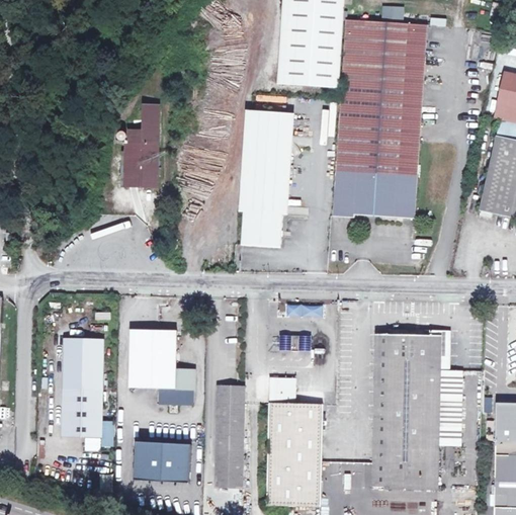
[(272,0),(267,86),(330,90),(335,0),(272,0)]
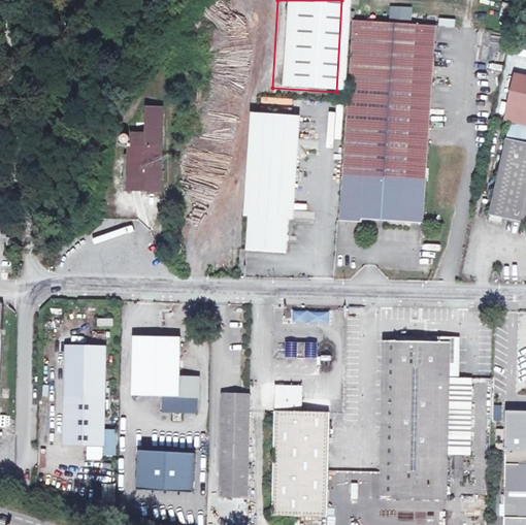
[(388,3),(387,17),(409,18),(411,4),(388,3)]
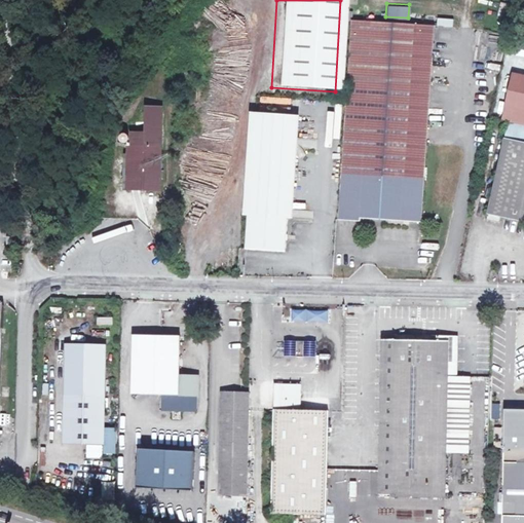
[(435,23),(450,25),(451,16),(436,14),(435,23)]
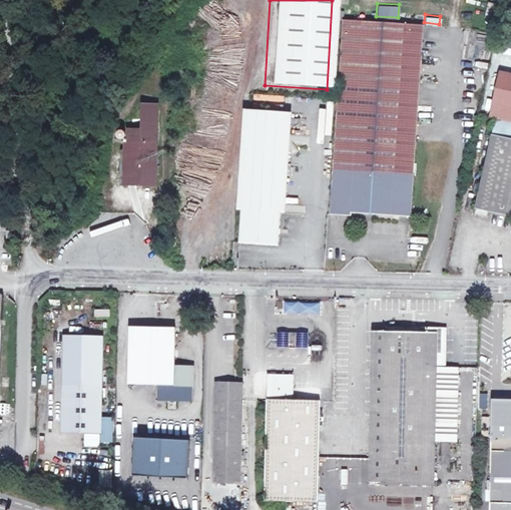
[(414,24),(333,19),(330,65),(323,167),(318,213),(330,214),(343,215),(343,212),(400,216),(403,175),(414,24)]
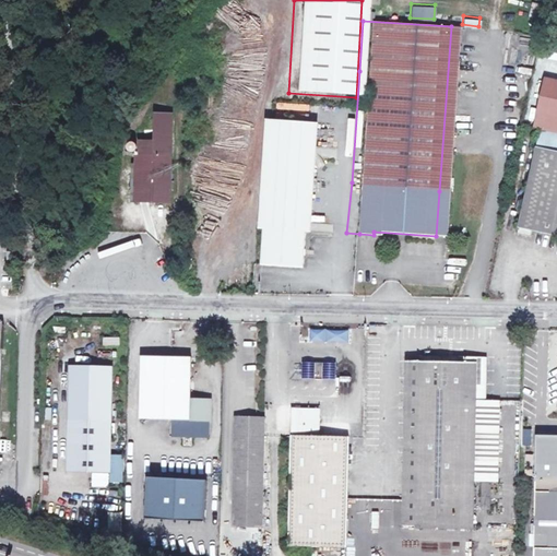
[(556,80),(536,75),(524,123),(531,125),(556,130),(556,80)]
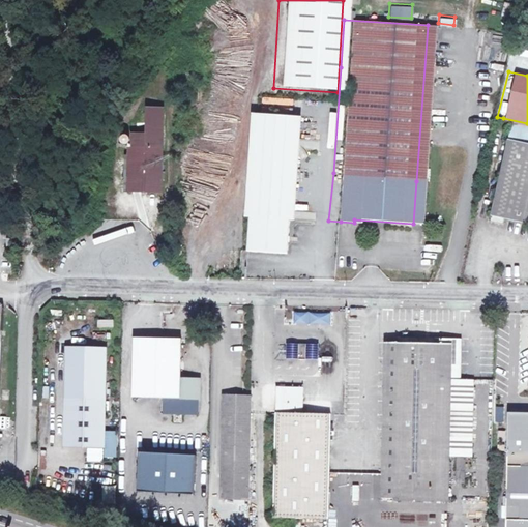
[(126,133),(126,134),(126,146),(157,146),(157,108),(141,108),(140,133),(126,133)]
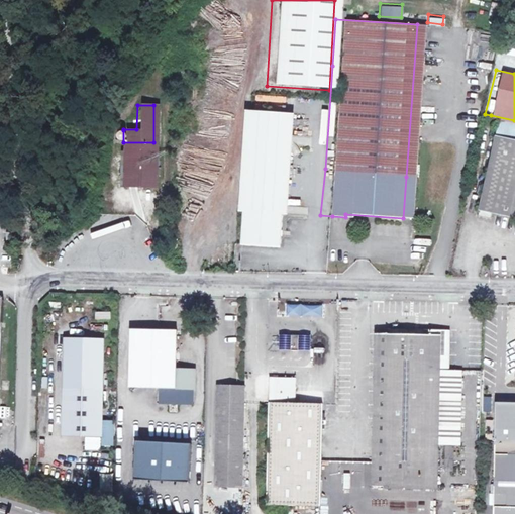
[(294,111),(243,107),(237,210),(242,211),(240,243),(279,245),(281,214),(287,215),(294,111)]
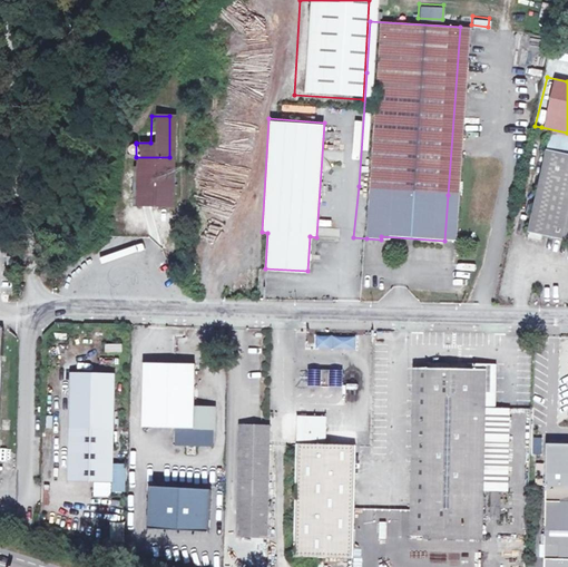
[(567,133),(541,127),(537,147),(567,154),(567,133)]
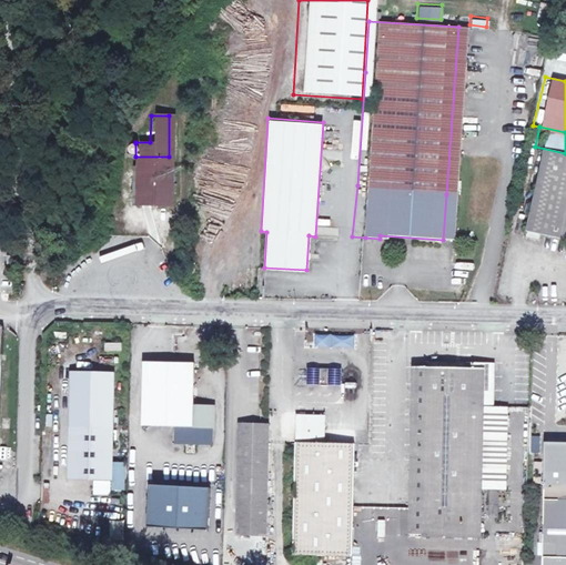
[(122,154),(133,157),(135,157),(135,143),(123,142),(122,154)]
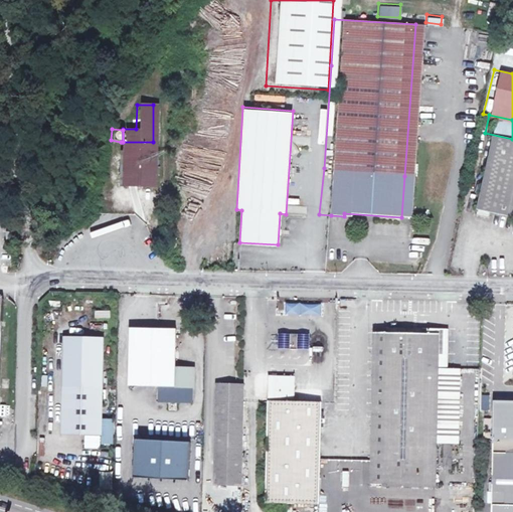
[(512,139),(485,133),(466,212),(478,214),(479,209),(512,216),(510,229),(512,229),(512,139)]
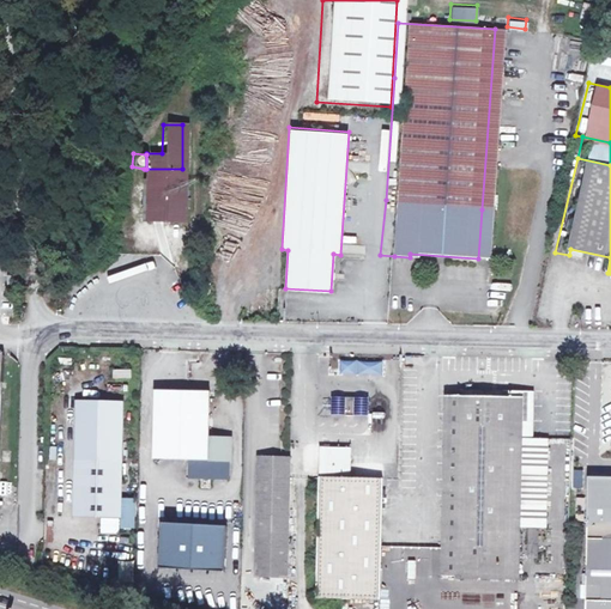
[(146,169),(144,169),(144,221),(181,220),(182,169),(146,169)]
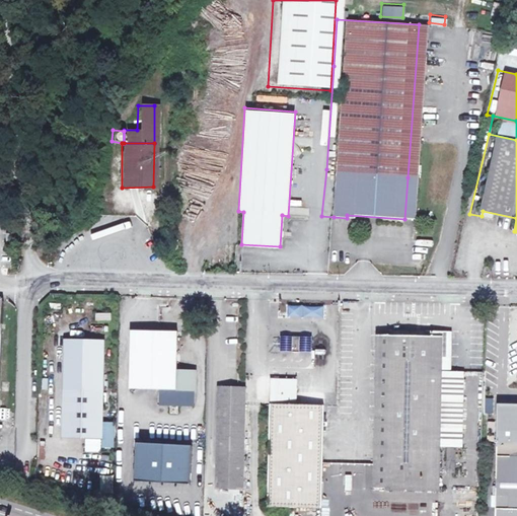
[(285,315),(322,315),(322,302),(285,302),(285,315)]
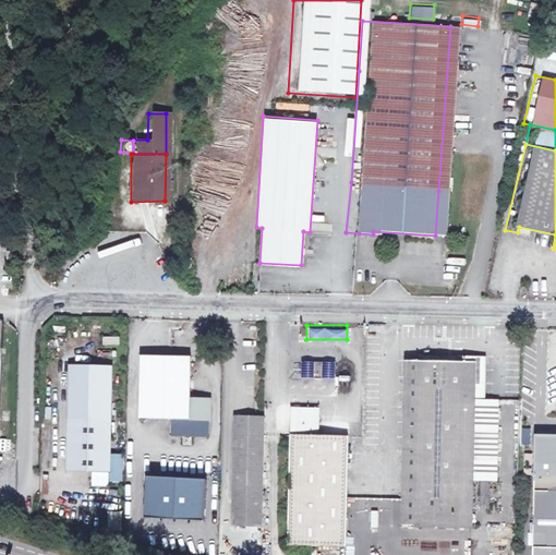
[(541,368),(541,351),(527,351),(528,368),(541,368)]
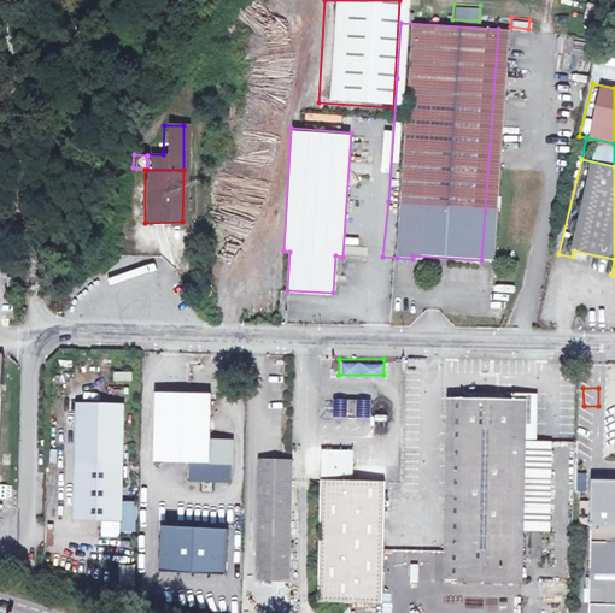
[(534,436),(536,390),(510,390),(510,396),(461,395),(446,395),(446,577),(523,577),(523,525),(523,502),(523,471),(523,437),(523,436),(534,436)]
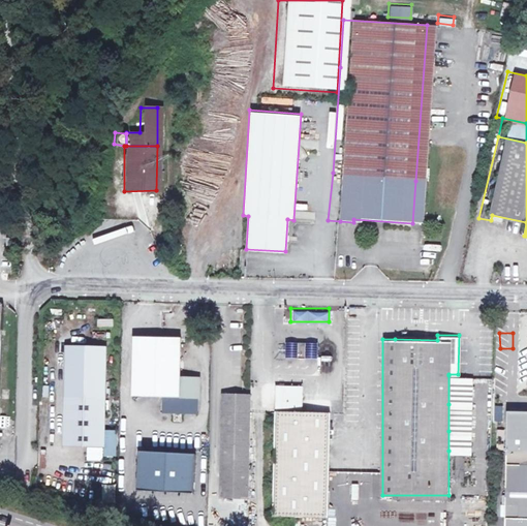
[(178,338),(131,337),(131,396),(178,397),(178,338)]
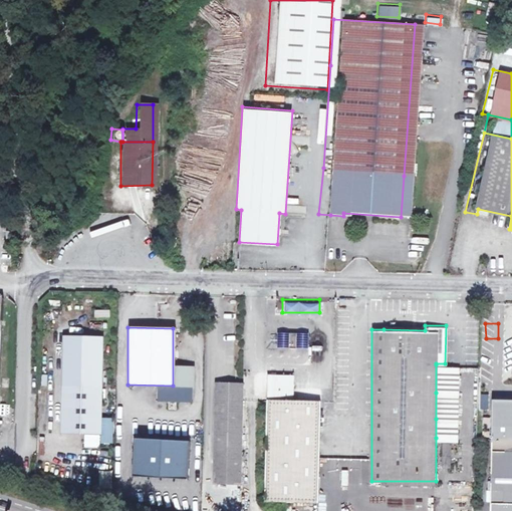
[(294,333),(287,333),(287,334),(287,347),(286,348),(294,348),(294,346),(294,334),(294,333)]
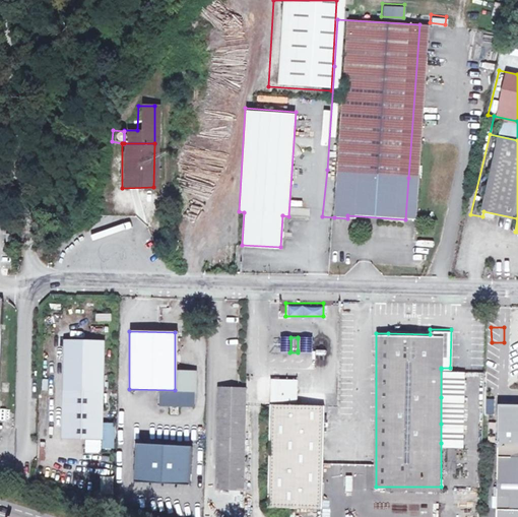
[(102,441),(104,339),(62,338),(61,440),(102,441)]
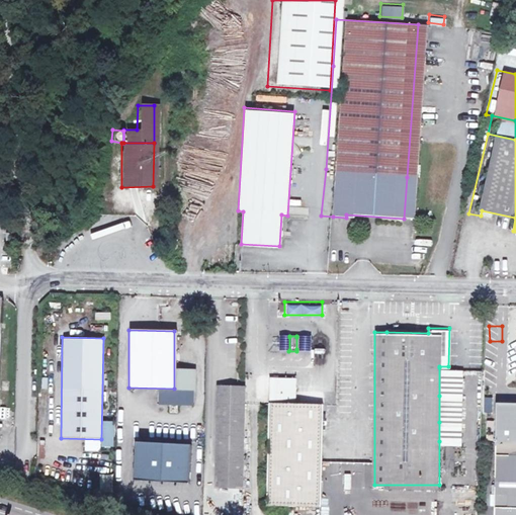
[(278,349),(289,350),(289,337),(278,337),(278,349)]
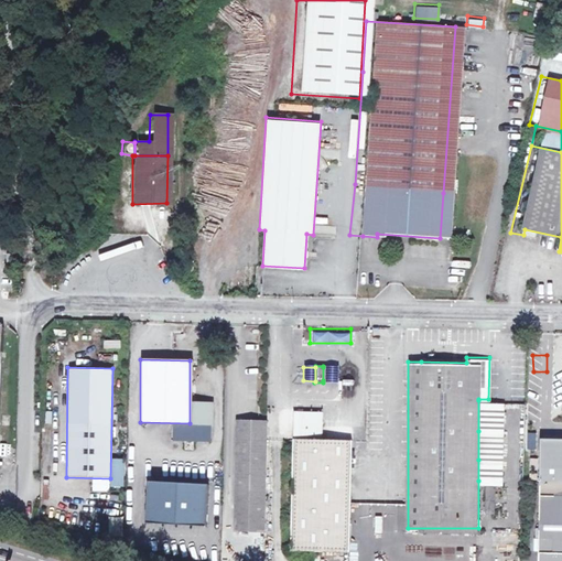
[(336,368),(323,367),(323,380),(337,380),(336,368)]
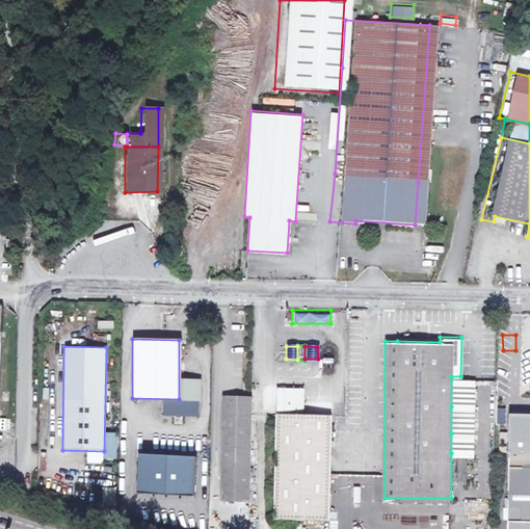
[(330,370),(332,346),(322,346),(321,370),(330,370)]
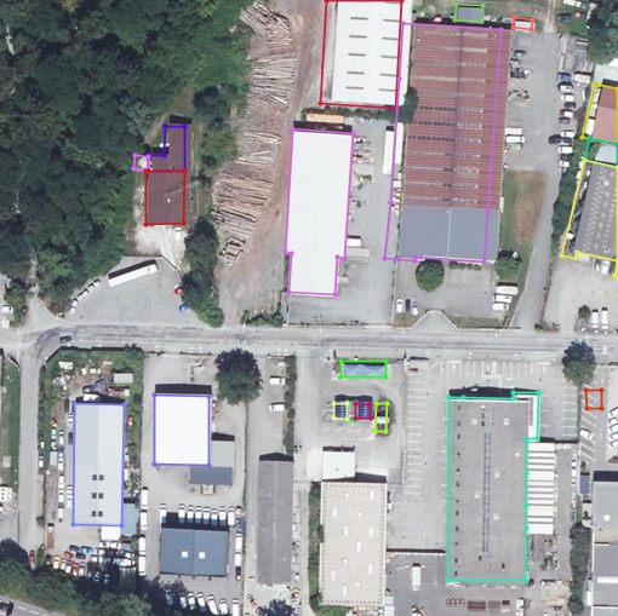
[(601,432),(601,413),(585,413),(587,432),(601,432)]
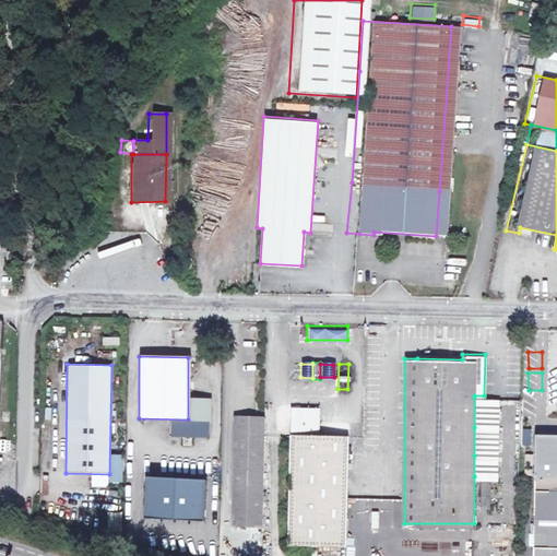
[(498,397),(474,397),(474,427),(498,427),(498,397)]
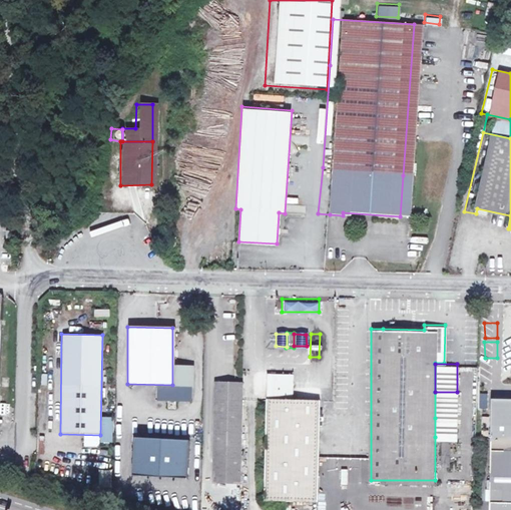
[(172,365),(172,385),(189,385),(189,365),(172,365)]
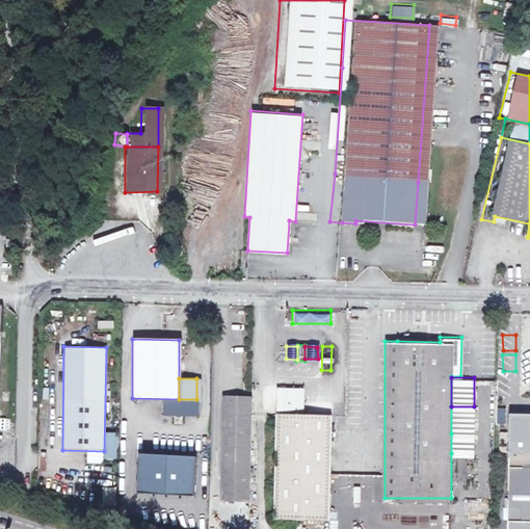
[(302,389),(276,389),(274,519),(306,520),(318,520),(317,528),(330,528),(332,415),(302,415),(302,389)]
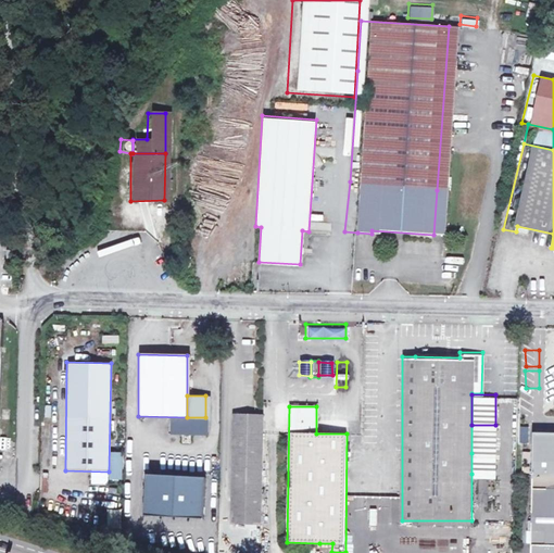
[(256,415),(237,415),(233,415),(231,524),(261,525),(262,415),(256,415)]
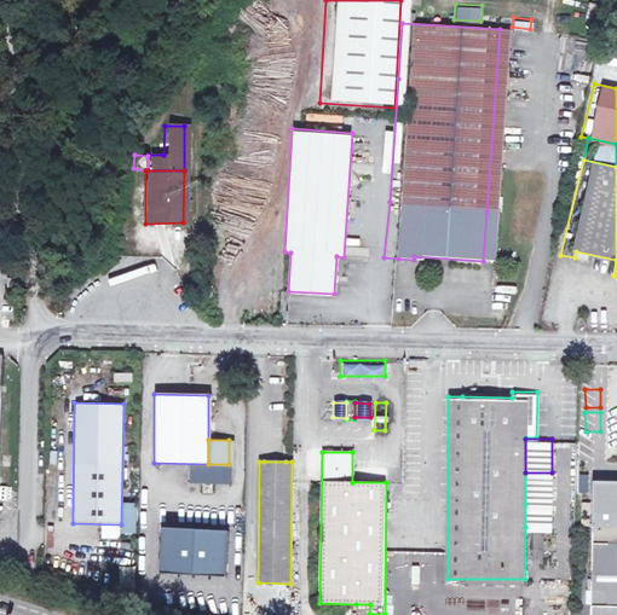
[(616,476),(594,476),(593,538),(616,538),(616,476)]
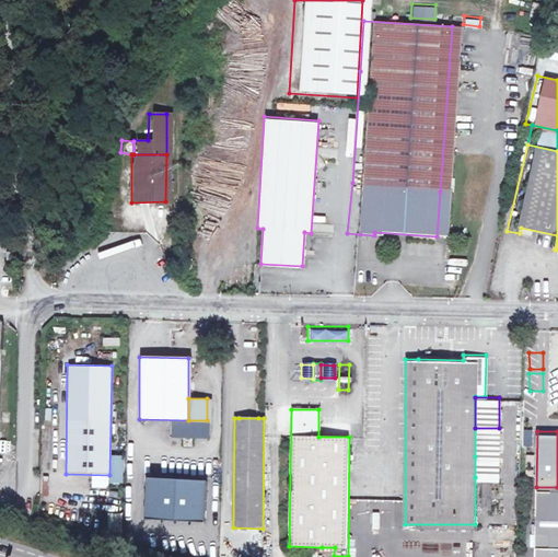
[(499,456),(475,456),(475,477),(499,477),(499,456)]
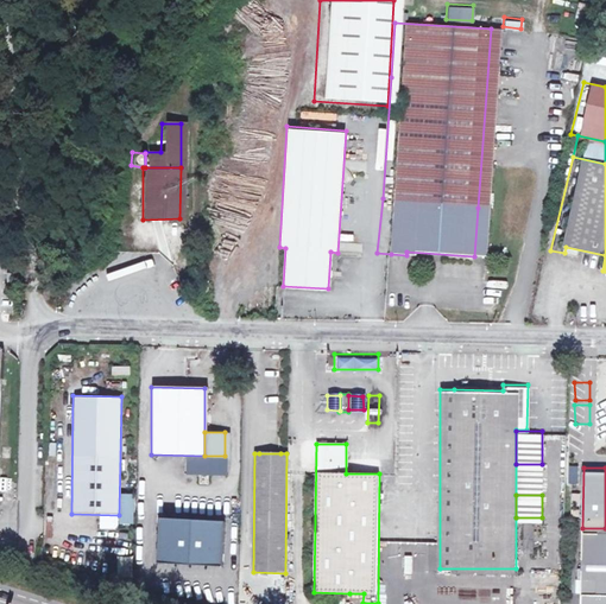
[(156,516),(155,560),(221,561),(221,517),(156,516)]
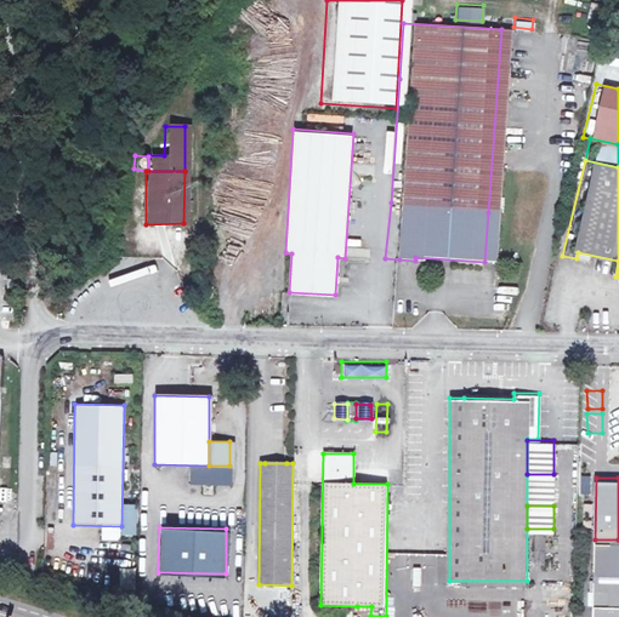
[(618,616),(618,540),(595,540),(592,616),(618,616)]
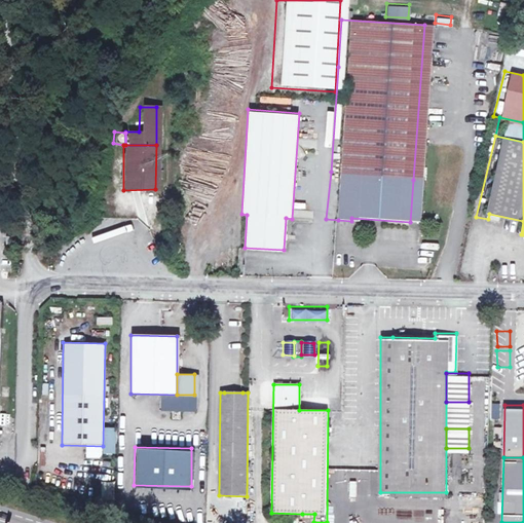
[(100,479),(100,496),(113,496),(113,479),(100,479)]
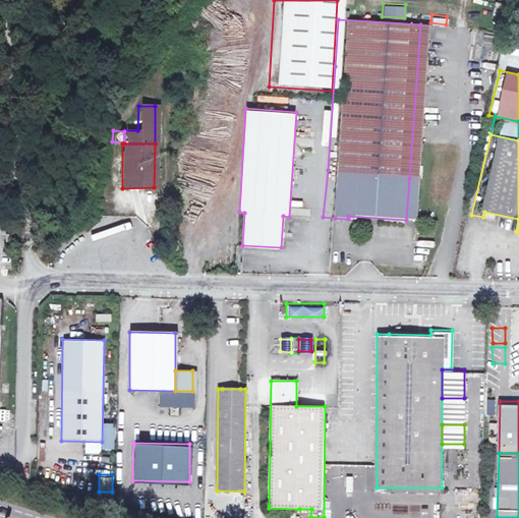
[(299,517),(310,517),(311,509),(299,509),(299,517)]
